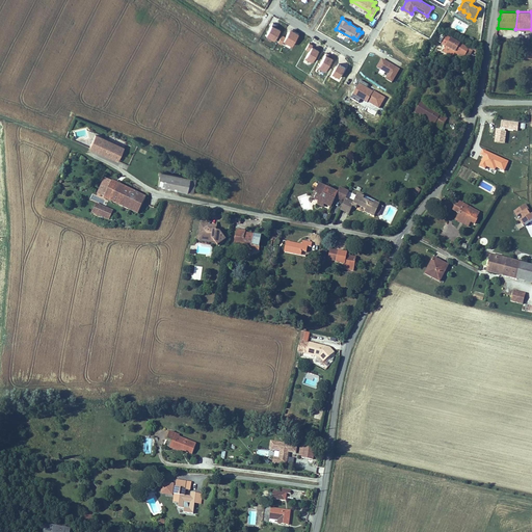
[(274,40),(281,29),(271,25),(266,35),(274,40)]
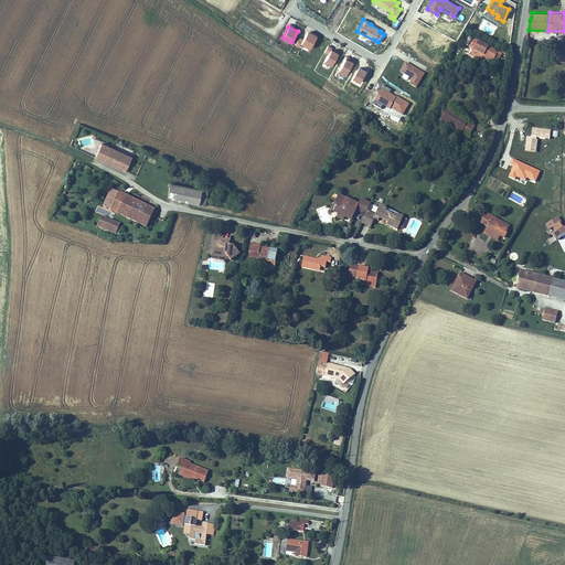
[(310,49),(317,35),(308,31),(304,39),(299,36),(295,45),(299,48),(301,43),(310,49)]
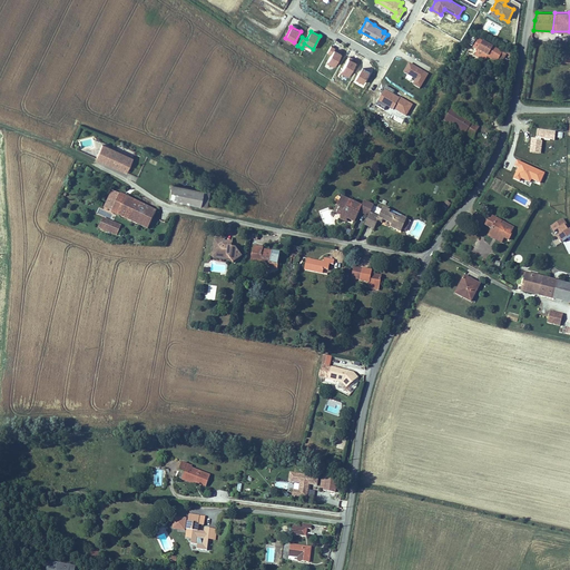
[(474,47),(479,49),(488,55),(487,56),(498,61),(503,50),(479,38),(474,47)]
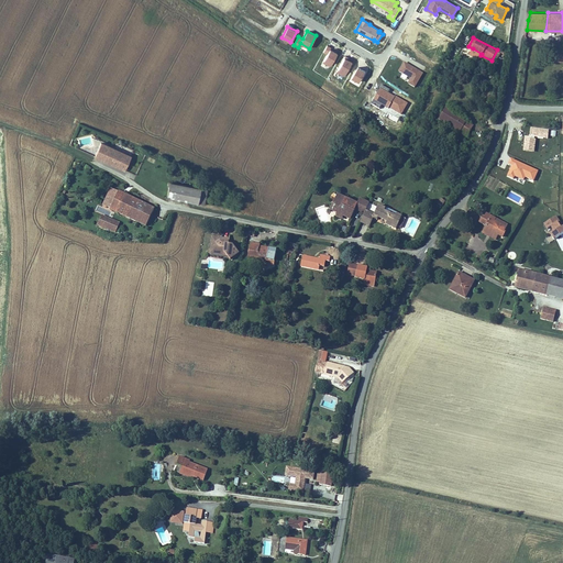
[(330,66),(338,53),(330,48),(331,47),(327,45),(323,52),(327,54),(322,63),(330,66)]
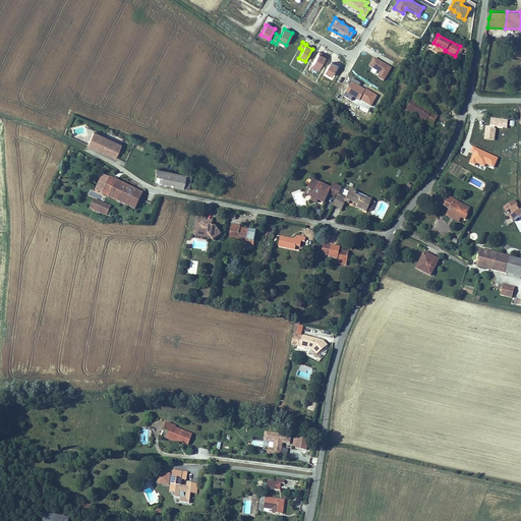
[(446,50),(438,45),(433,52),(443,56),(445,51),(446,50)]
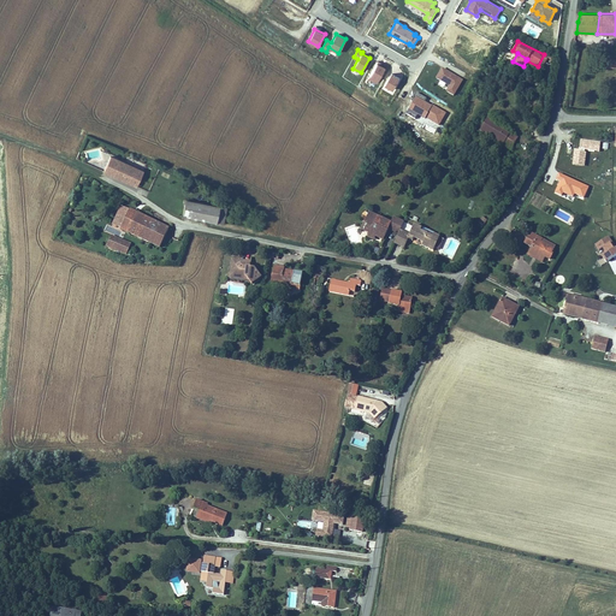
[(549,57),(544,54),(538,66),(543,69),(549,57)]
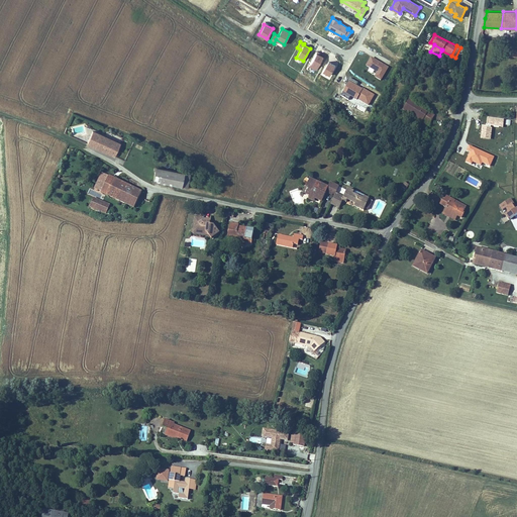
[(323,57),(316,53),(309,66),(316,70),(323,57)]
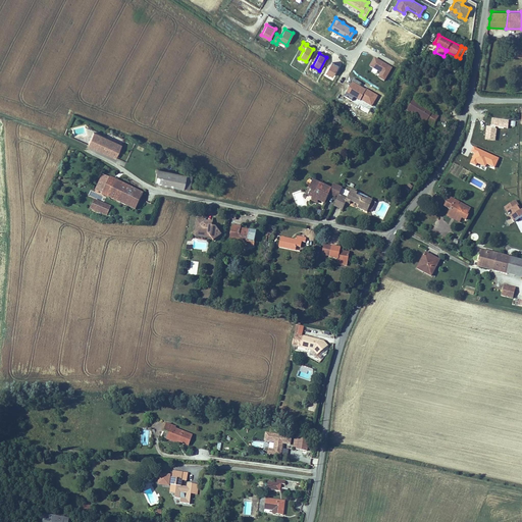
[(393,67),(375,57),(370,66),(381,72),(378,77),(384,82),(393,67)]
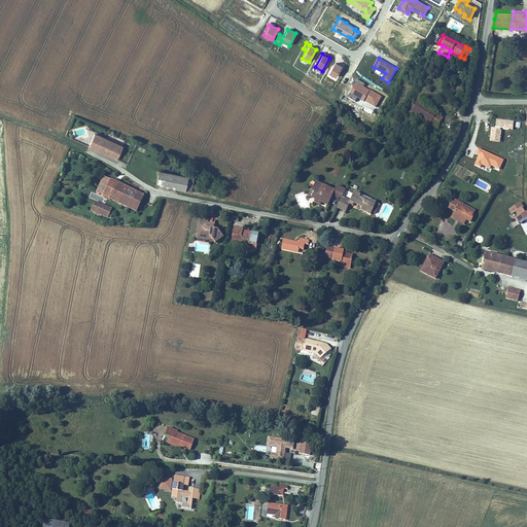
[(343,67),(336,63),(329,72),(337,76),(343,67)]
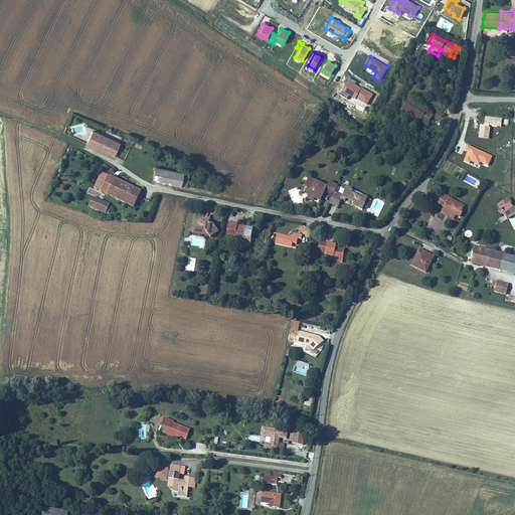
[(357,82),(348,77),(344,84),(345,86),(342,92),(343,93),(340,96),(348,100),(350,97),(355,100),(356,99),(367,105),(373,95),(361,88),(361,89),(355,86),(357,82)]
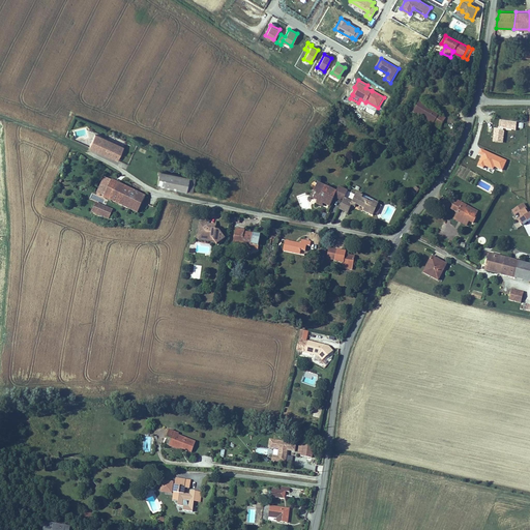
[(413,113),(421,118),(422,116),(434,122),(439,114),(419,101),(413,113)]
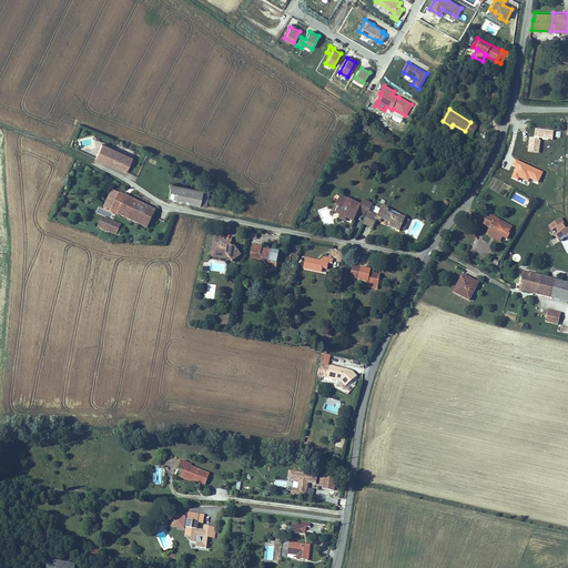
[(478,127),(470,122),(465,131),(473,135),(478,127)]
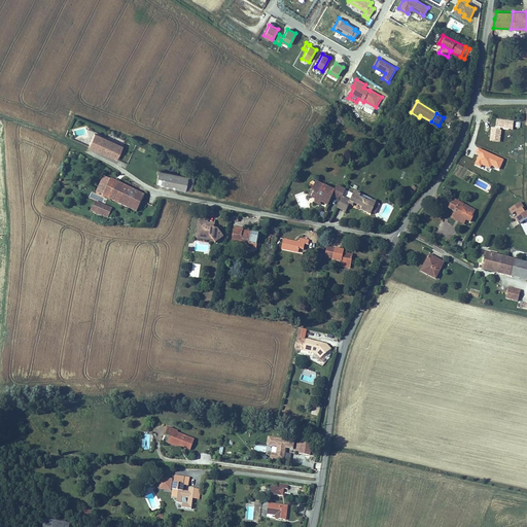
[(420,115),(419,117),(430,124),(431,121),(420,115)]
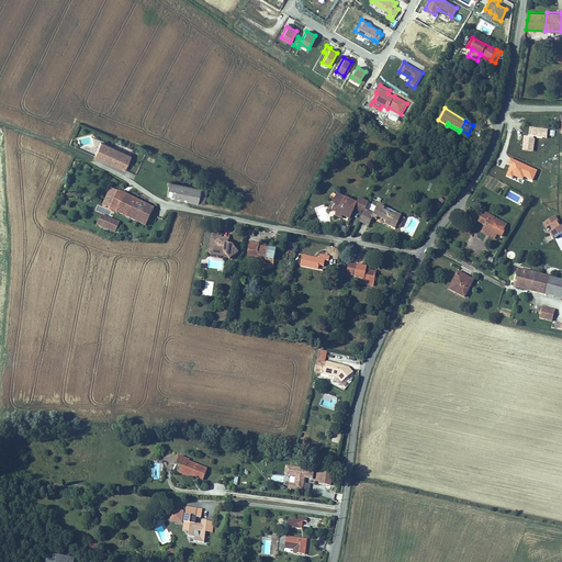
[(123,170),(130,155),(100,142),(93,157),(123,170)]
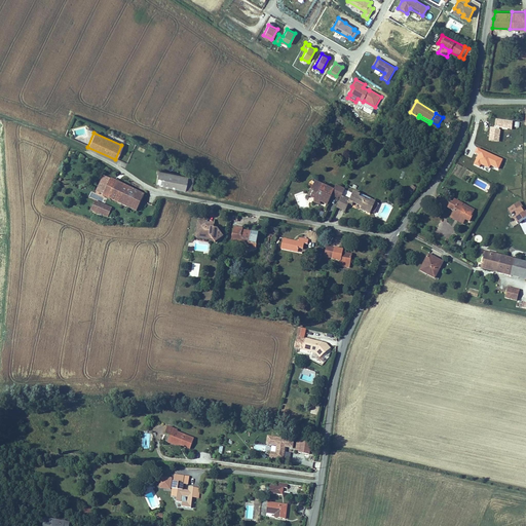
[(187,175),(157,170),(154,184),(184,189),(187,175)]
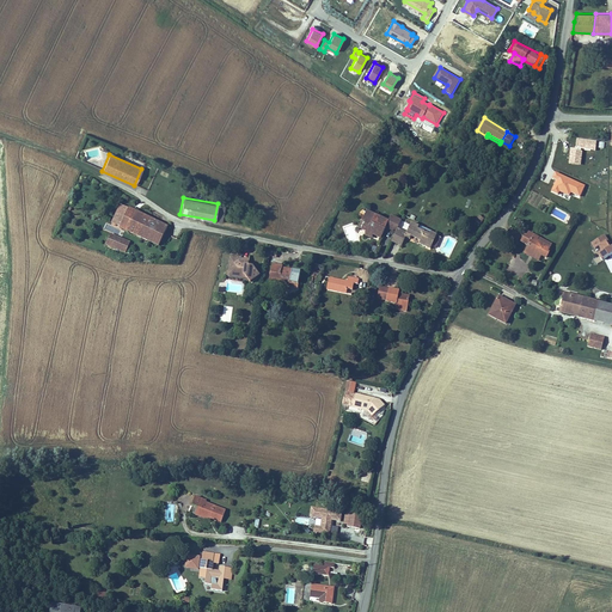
[(225,204),(218,203),(214,220),(221,221),(225,204)]
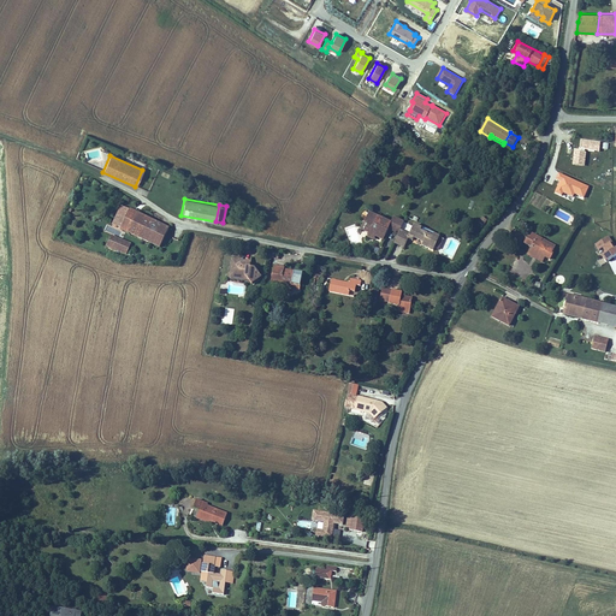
[(129,209),(120,206),(111,225),(159,248),(169,227),(130,208),(129,209)]
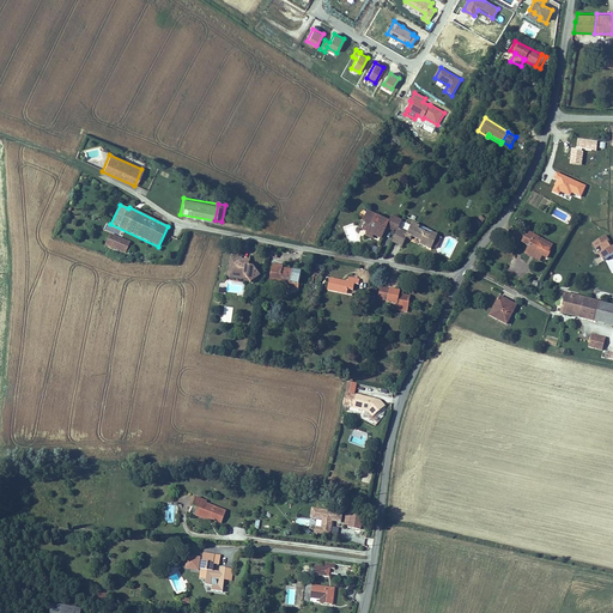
[(358,229),(366,232),(375,236),(382,238),(387,229),(396,232),(399,228),(401,220),(392,216),(390,220),(366,211),(358,229)]
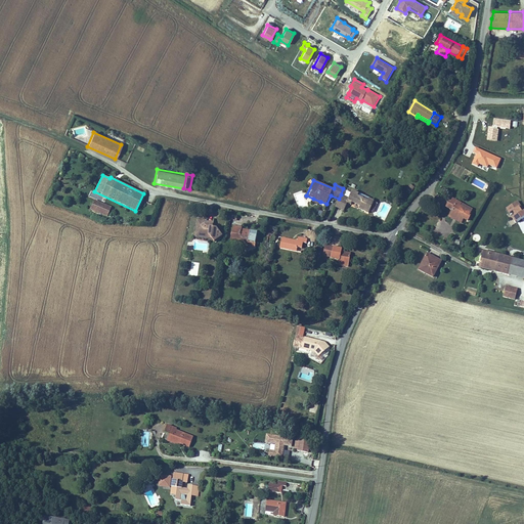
[(339,200),(346,203),(350,205),(351,201),(359,205),(358,207),(363,209),(368,212),(369,210),(373,203),(374,200),(368,198),(367,200),(357,195),(358,192),(351,190),(348,198),(341,194),(339,199),(339,200)]
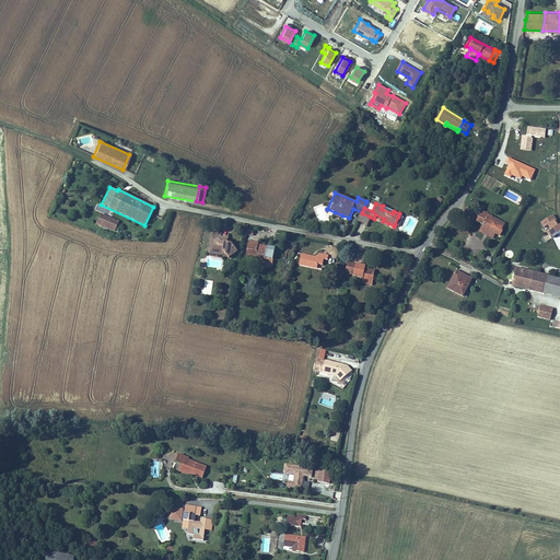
[(483,224),(480,229),(486,232),(487,229),(490,231),(488,234),(494,237),(496,234),(500,236),(502,232),(501,231),(503,226),(492,220),(494,217),(485,212),(481,217),(479,216),(476,221),(483,224)]
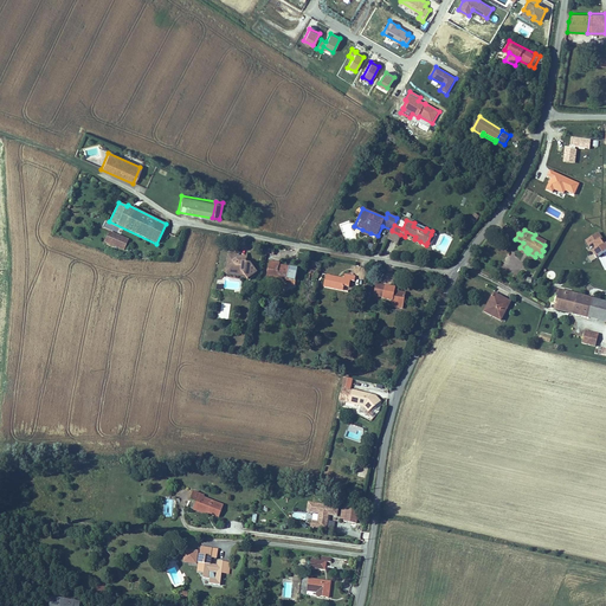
[(400,234),(392,231),(388,239),(397,243),(400,234)]
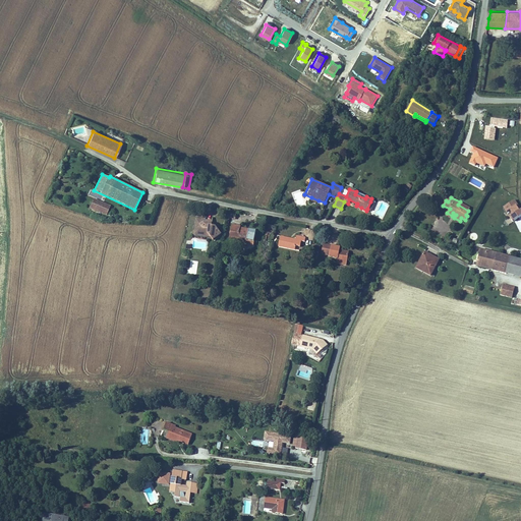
[(111,206),(94,199),(90,209),(107,216),(111,206)]
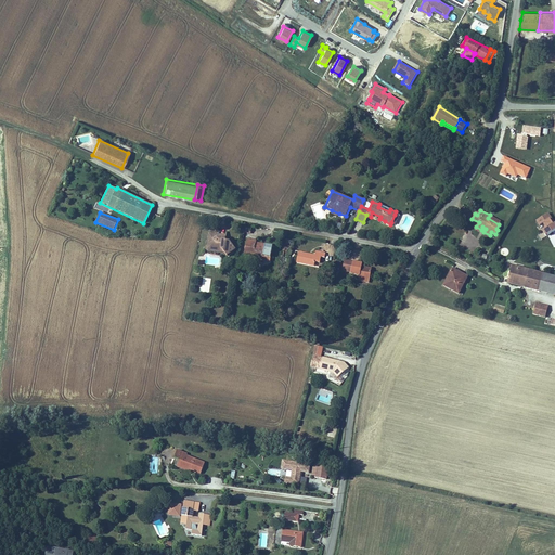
[(554,222),(554,223),(549,214),(537,221),(540,226),(543,223),(546,229),(543,231),(546,236),(554,230),(554,222)]
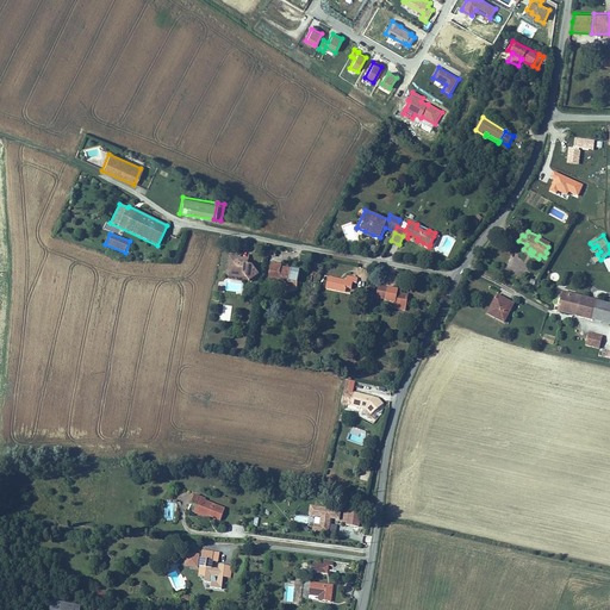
[(551,243),(539,236),(536,240),(548,247),(551,243)]
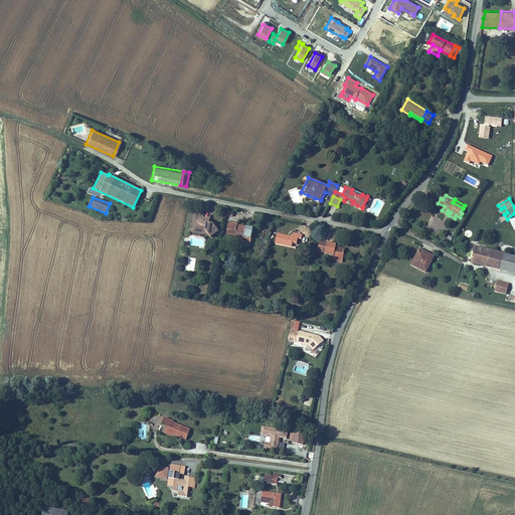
[(193,215),(192,222),(198,229),(205,230),(208,234),(211,237),(218,231),(212,224),(208,224),(207,219),(201,218),(201,216),(198,216),(193,215)]
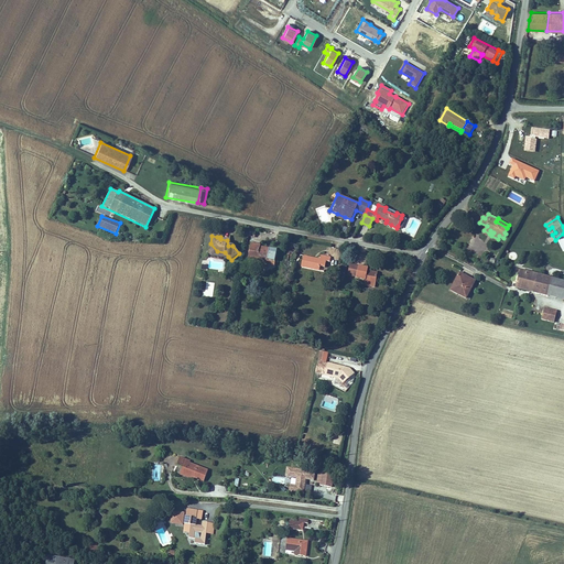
[(217,251),(210,243),(209,255),(228,257),(225,252),(217,251)]
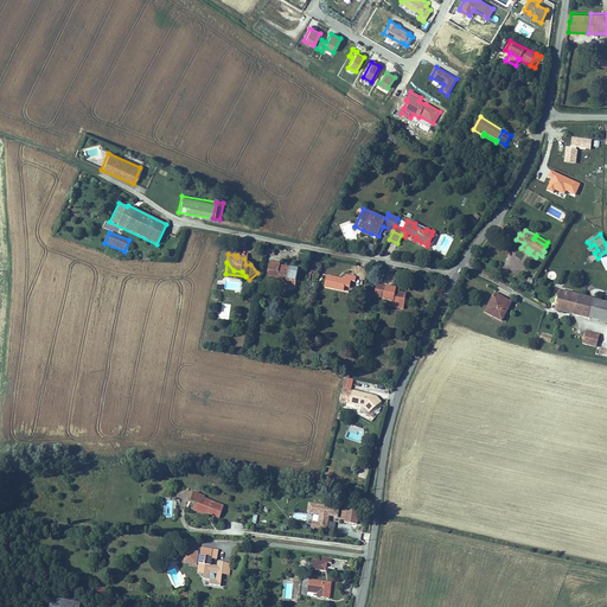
[(267,279),(276,280),(276,278),(296,281),(299,269),(279,266),(280,263),(275,262),(270,262),(267,279)]
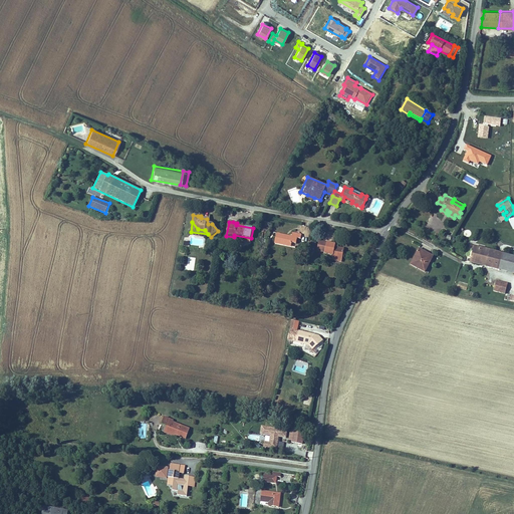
[(291,236),(276,232),(274,243),(290,247),(291,243),(295,244),(297,238),(300,239),(301,234),(296,233),(292,232),(291,236)]
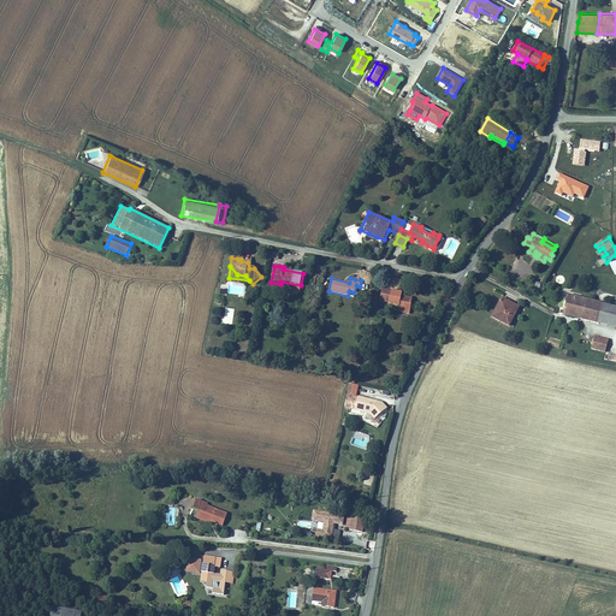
[(413,297),(401,295),(402,292),(397,291),(391,290),(391,291),(381,289),(379,302),(398,306),(398,308),(410,311),(413,297)]
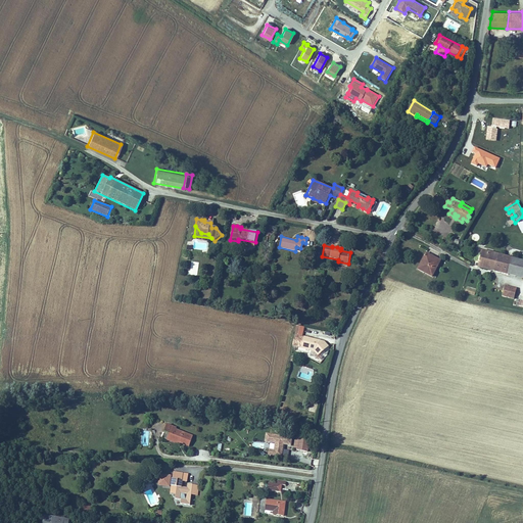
[(478,266),(511,275),(515,258),(483,249),(478,266)]
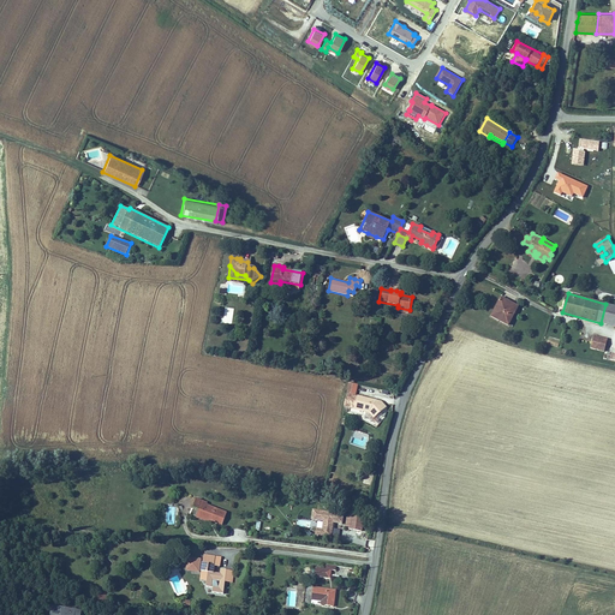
[(501,298),(491,318),(509,326),(519,305),(501,298)]
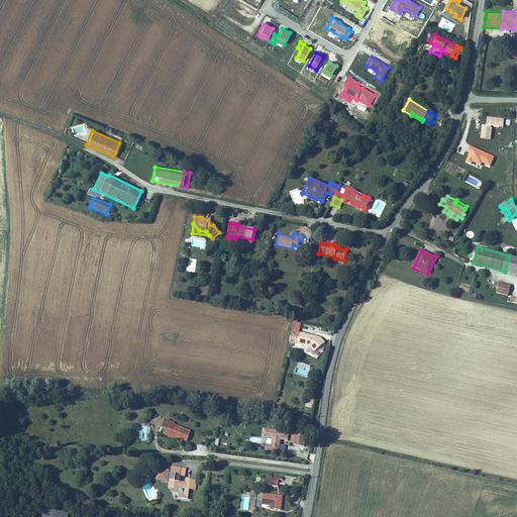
[(516,256),(509,255),(505,272),(516,275),(516,256)]
